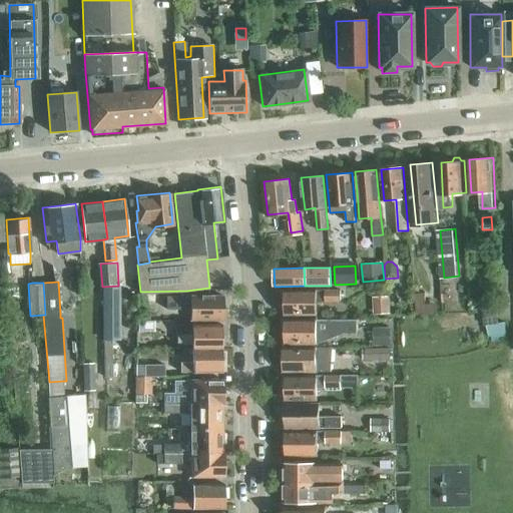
[(120,287),(108,286),(102,287),(102,341),(120,341),(120,287)]
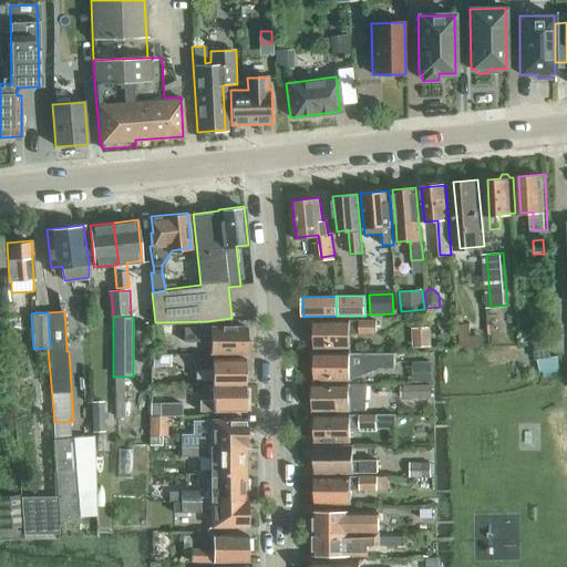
[(350,333),(377,332),(375,319),(315,320),(315,348),(350,348),(350,333)]
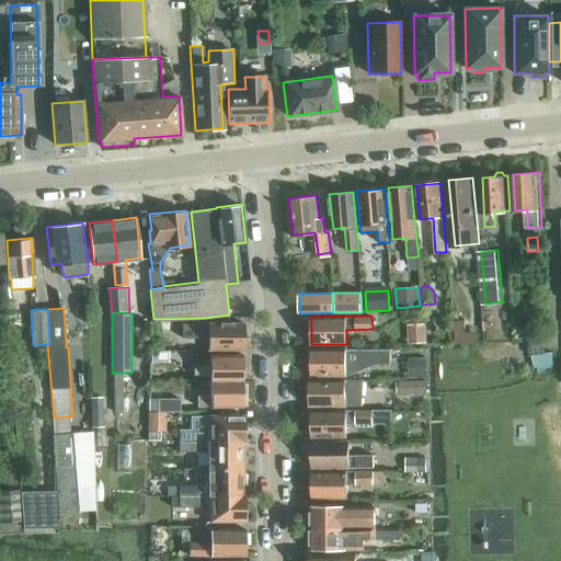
[(464,320),(453,321),(454,333),(465,332),(464,320)]
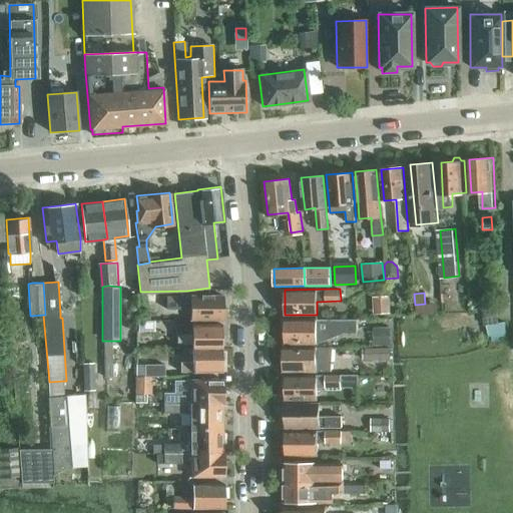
[(190,319),(223,319),(222,294),(166,296),(167,308),(190,308),(190,319)]
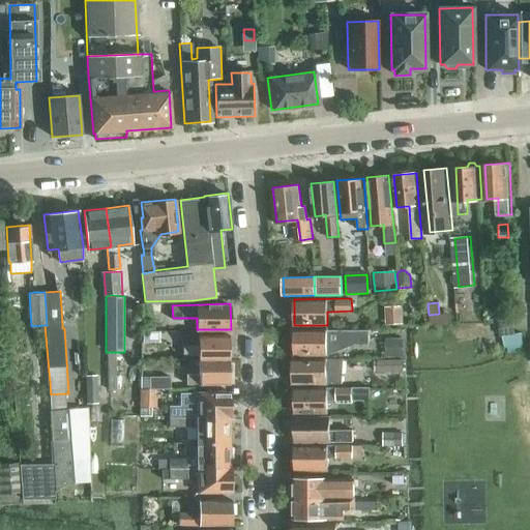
[(402,306),(384,307),(385,324),(403,323),(402,306)]
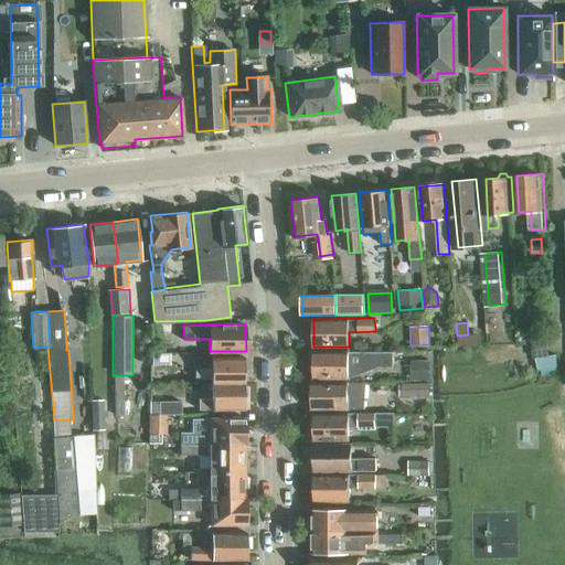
[(313,377),(349,377),(349,375),(368,369),(368,370),(369,369),(373,366),(394,366),(394,351),(313,352),(313,377)]
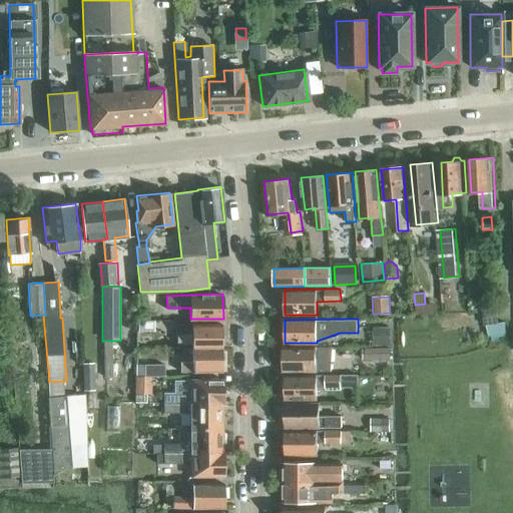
[(154,332),(154,322),(138,322),(138,332),(154,332)]
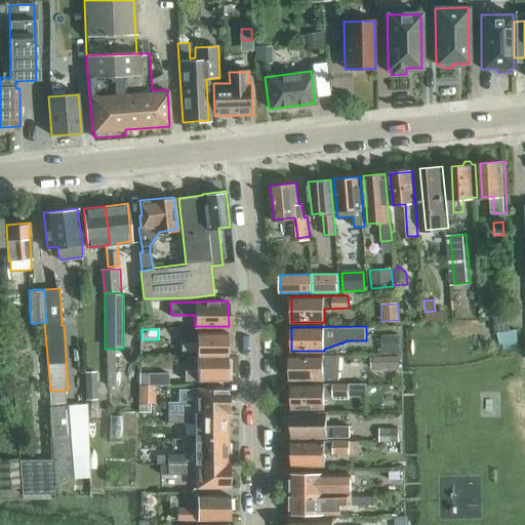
[(500,345),(512,342),(517,341),(515,329),(498,332),(500,345)]
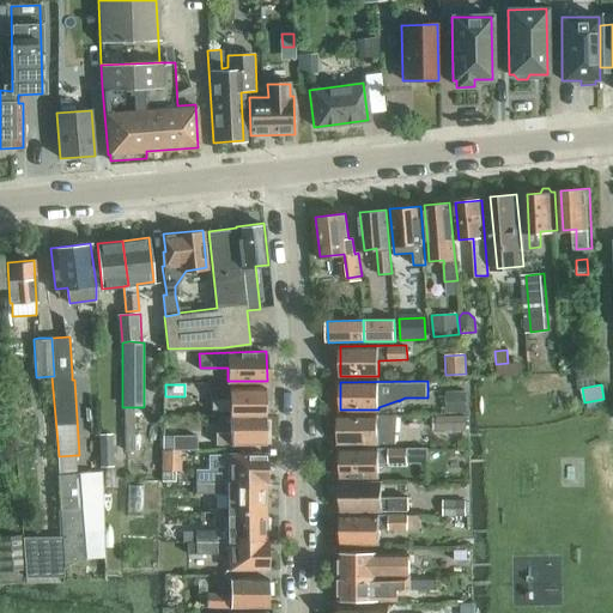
[(212,410),(230,410),(230,414),(266,413),(265,387),(211,387),(212,410)]
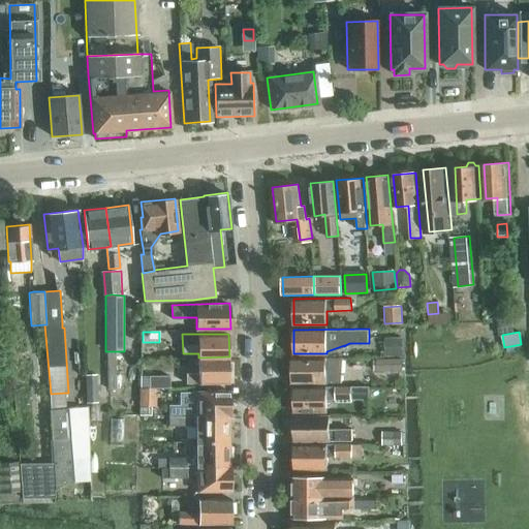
[(402,339),(384,339),(384,356),(402,356),(402,339)]
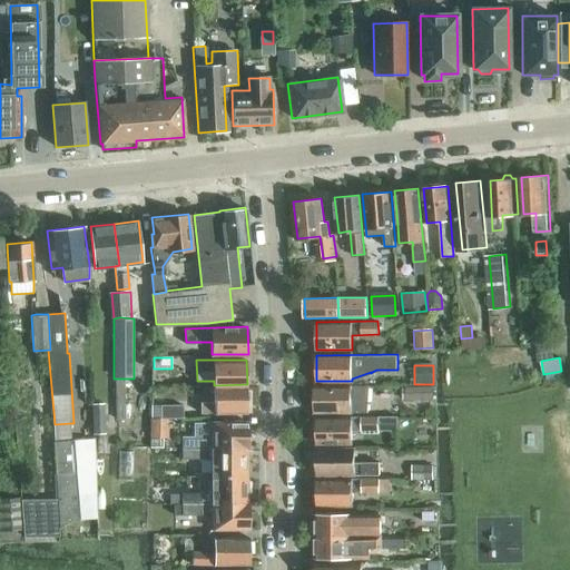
[(247,412),(247,385),(247,384),(214,385),(214,401),(202,402),(202,412),(247,412)]
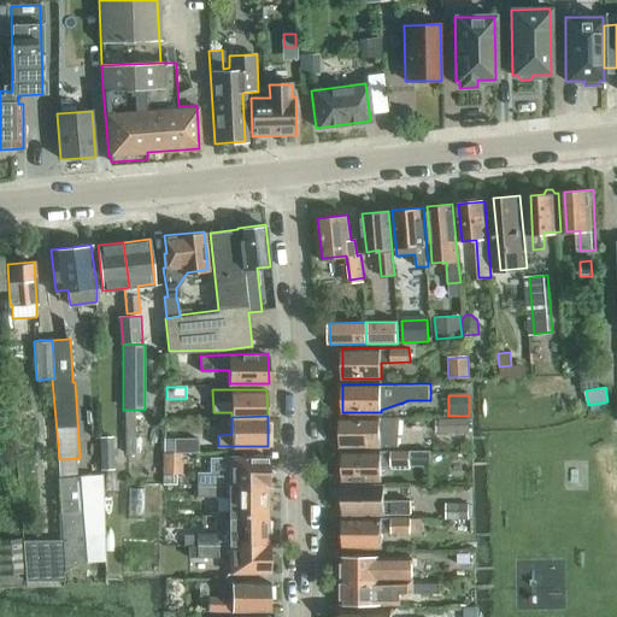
[(340,446),(397,447),(397,434),(381,434),(381,418),(340,418),(340,446)]
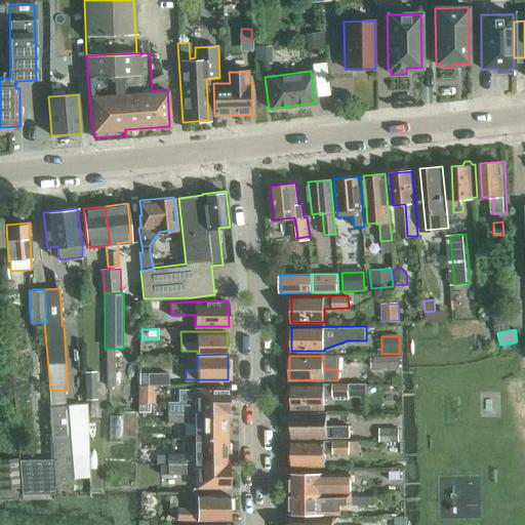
[(371,368),(400,367),(399,356),(371,356),(371,368)]
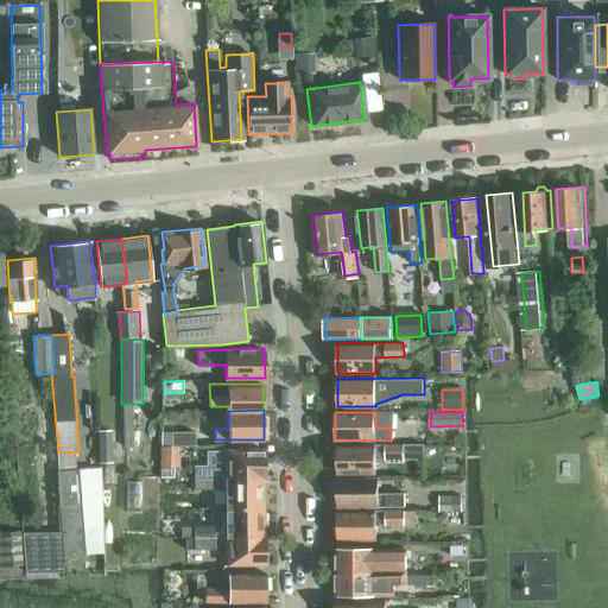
[(114,431),(101,432),(102,463),(115,463),(114,431)]
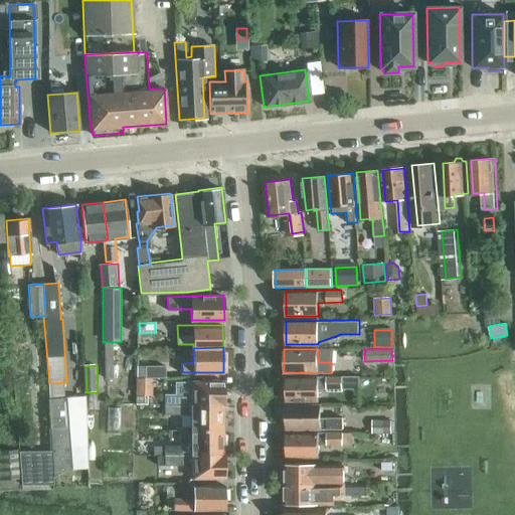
[(145,376),(166,376),(166,365),(145,365),(145,376)]
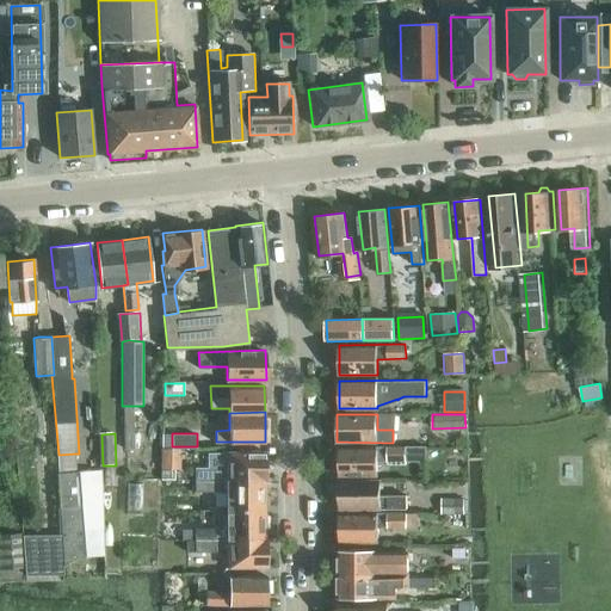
[(377,461),(405,461),(427,461),(427,446),(405,445),(338,446),(339,476),(377,475),(377,461)]
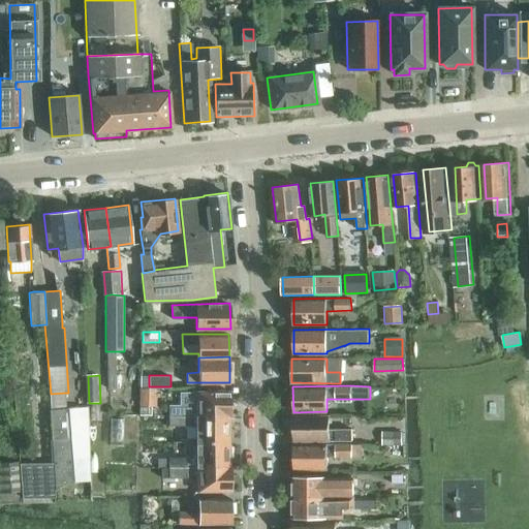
[(141,389),(141,404),(141,416),(152,416),(151,404),(156,404),(156,389),(141,389)]
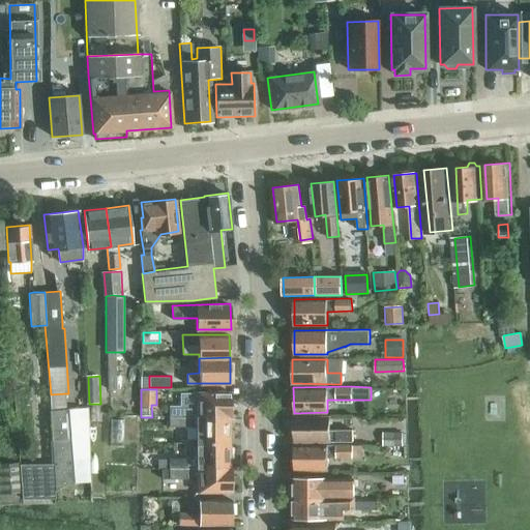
[(170,408),(169,415),(169,417),(230,418),(232,418),(231,392),(197,392),(197,407),(170,408)]
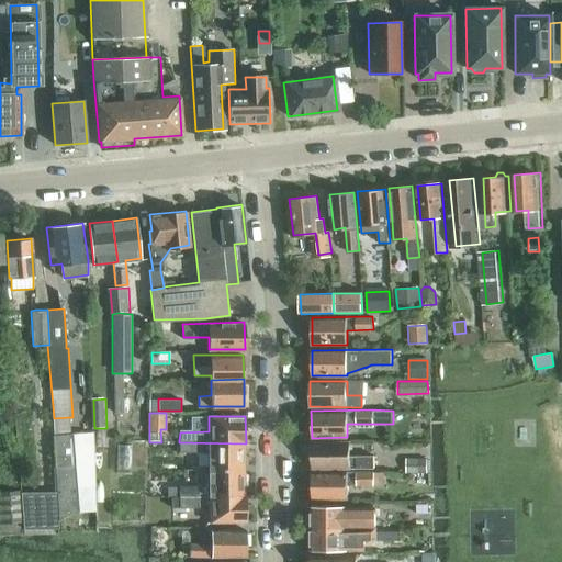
[(54,418),(55,434),(70,434),(69,417),(54,418)]
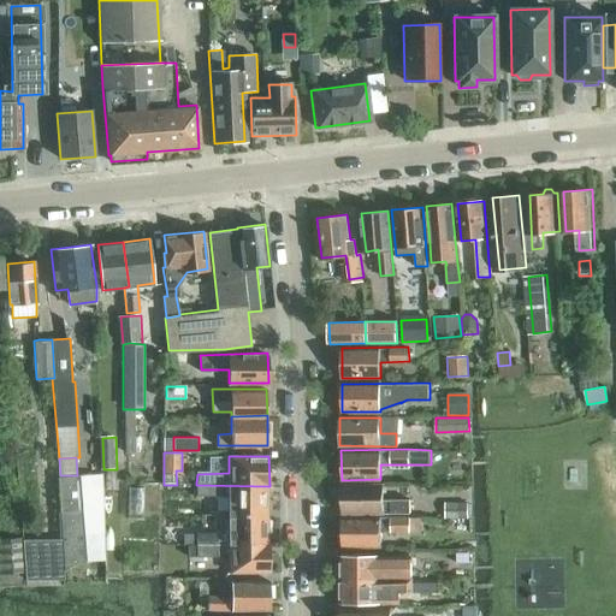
[(84,560),(105,558),(102,474),(77,477),(77,475),(60,475),(58,477),(63,539),(65,569),(86,569),(84,560)]
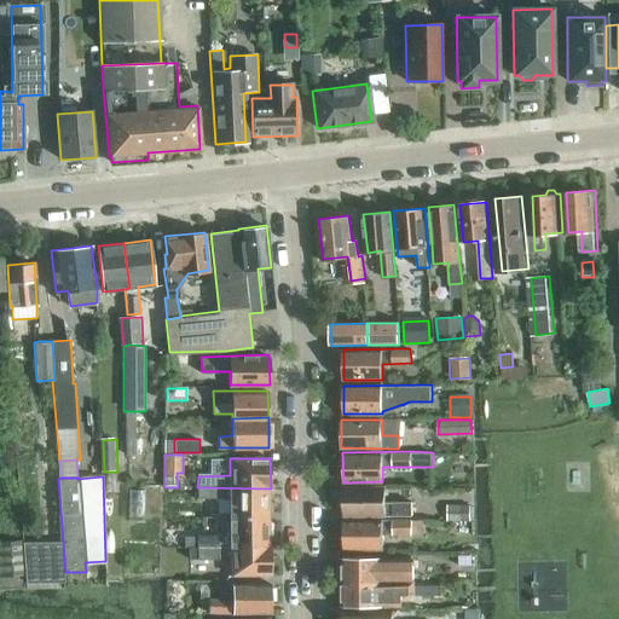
[(268,489),(197,487),(198,498),(230,498),(230,514),(268,513),(268,489)]
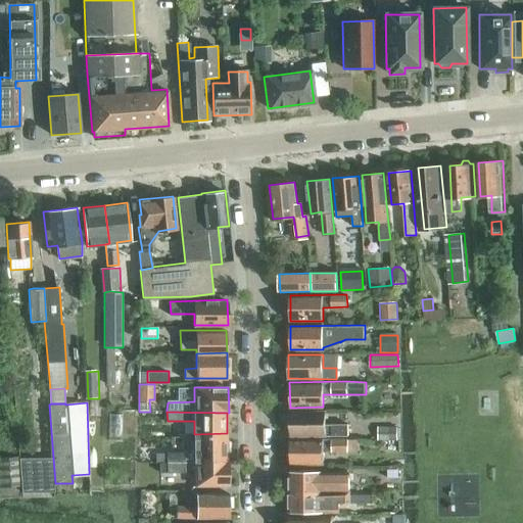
[(291,435),(348,435),(347,424),(326,424),(326,412),(291,412),(291,435)]
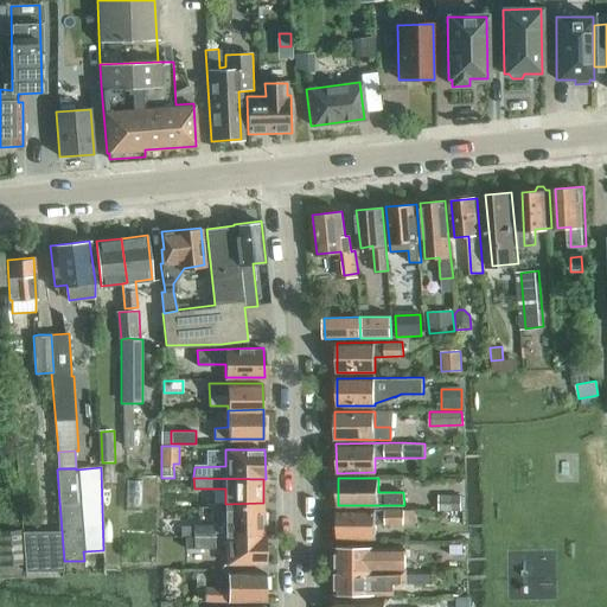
[(439,496),(439,512),(461,511),(461,496),(439,496)]
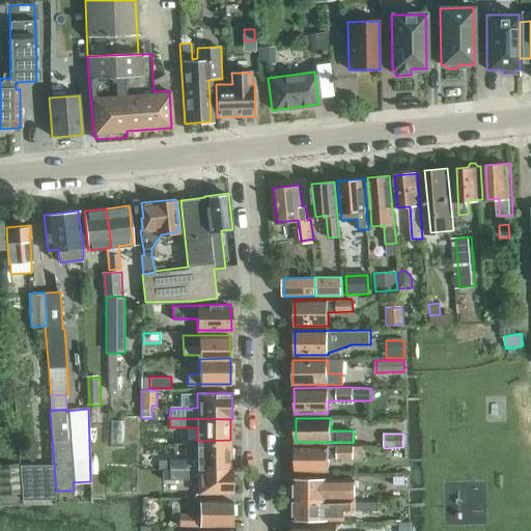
[(162,469),(230,468),(230,445),(197,445),(197,459),(170,459),(162,460),(162,469)]
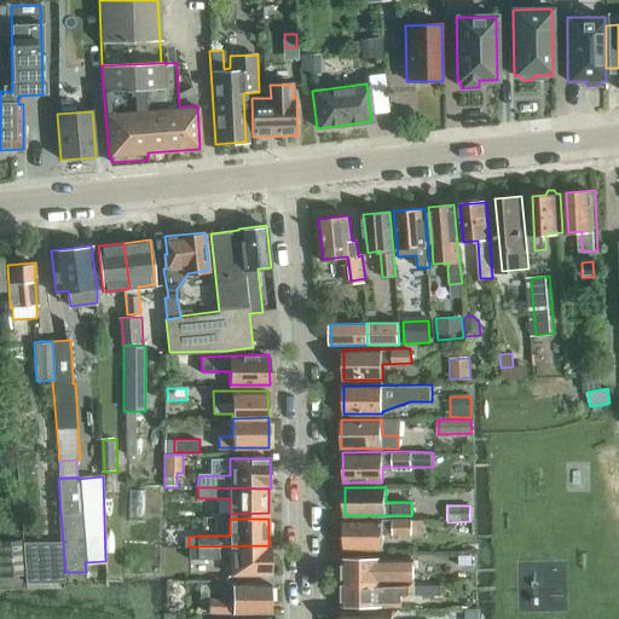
[(412,533),(412,521),(412,520),(345,521),(345,549),(382,549),(382,534),(412,533)]
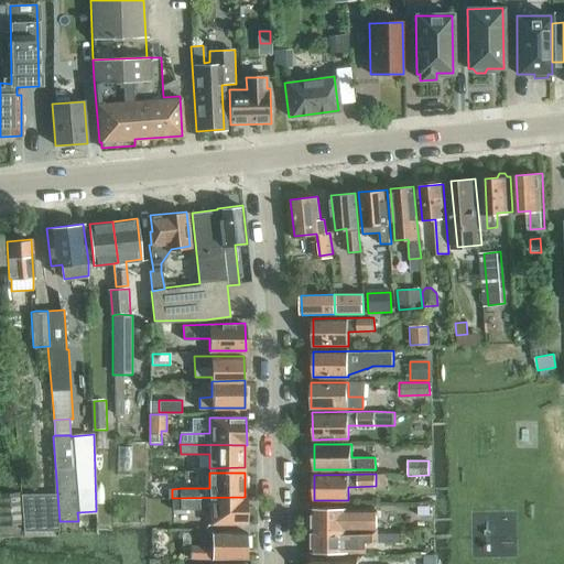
[(21,498),(21,491),(0,492),(0,524),(23,523),(21,498)]
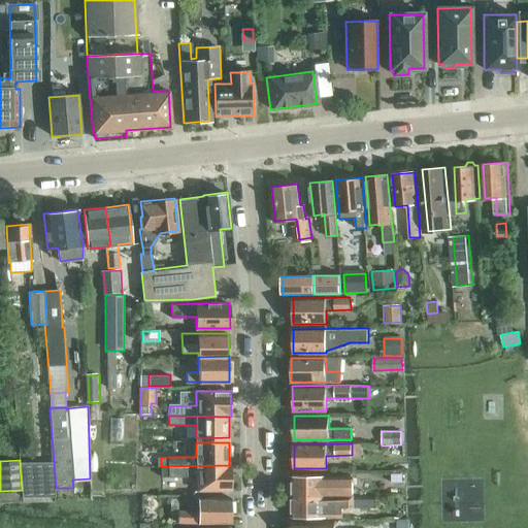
[(23,497),(56,496),(56,488),(54,462),(20,462),(23,497)]
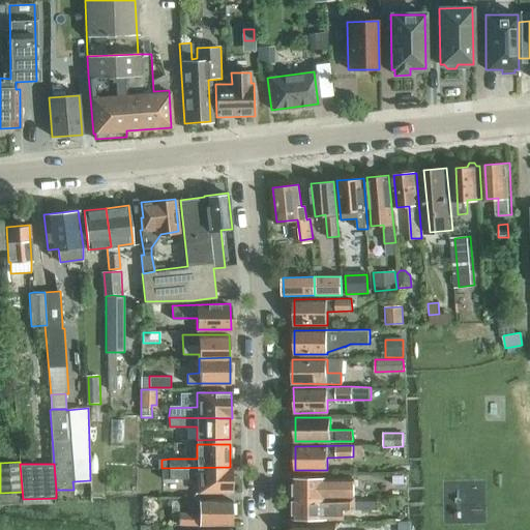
[(163,479),(197,477),(198,492),(231,492),(231,467),(230,467),(162,468),(163,479)]
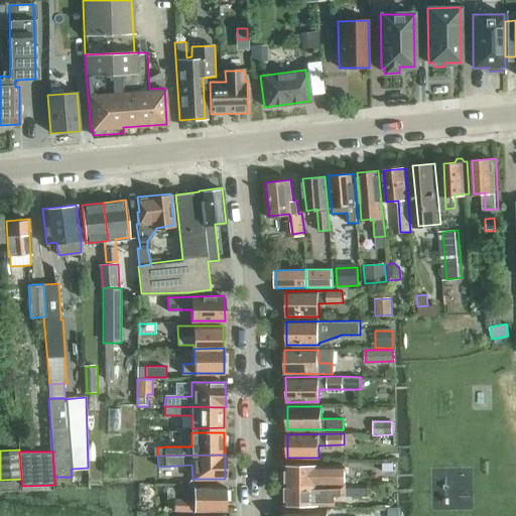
[(393,464),(383,464),(383,473),(393,472),(393,464)]
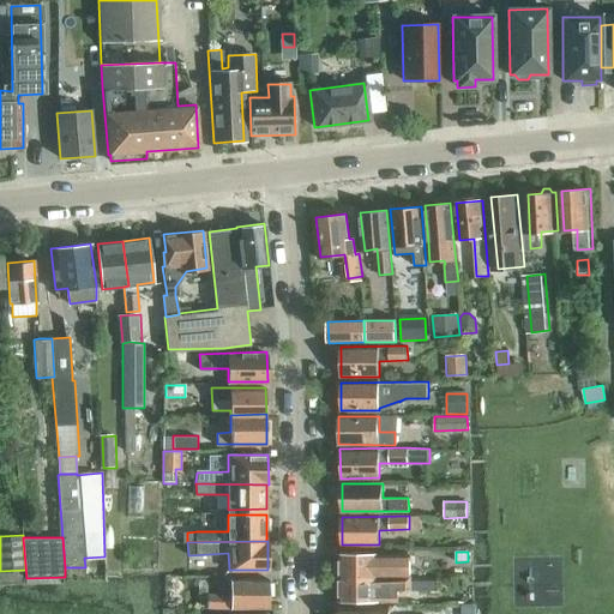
[(410,554),(379,554),(339,554),(339,578),(404,577),(410,577),(410,554)]
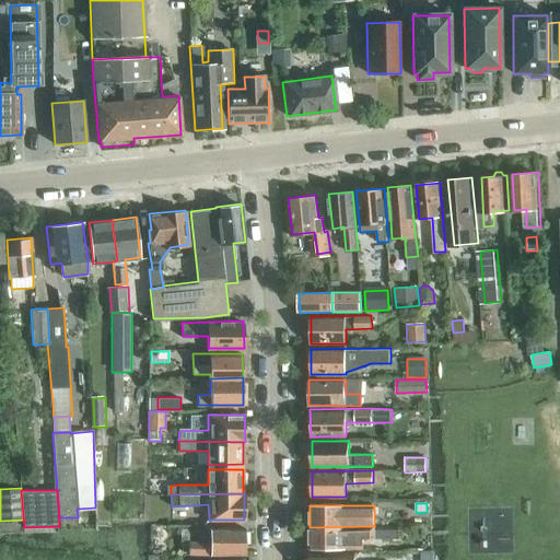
[(369,526),(310,527),(310,548),(356,548),(361,538),(369,538),(369,526)]
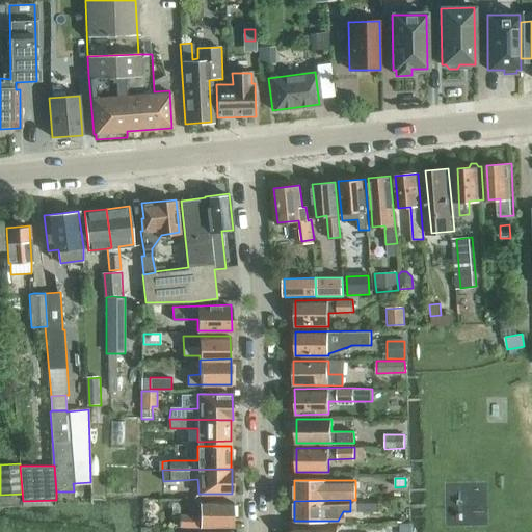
[(178,516),(178,517),(165,519),(165,527),(232,527),(232,502),(198,503),(198,515),(178,516)]
